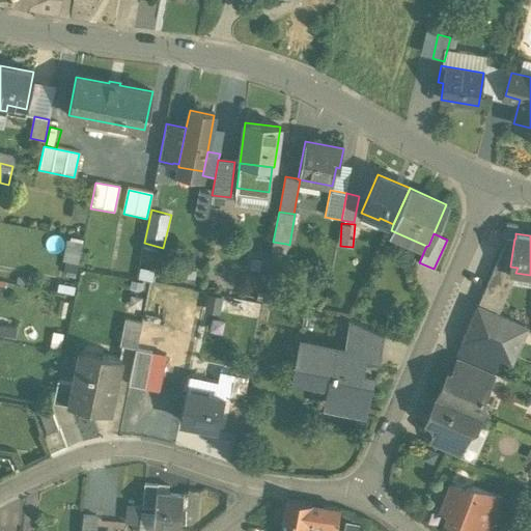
[(507,236),(497,260),(510,266),(514,239),(507,236)]
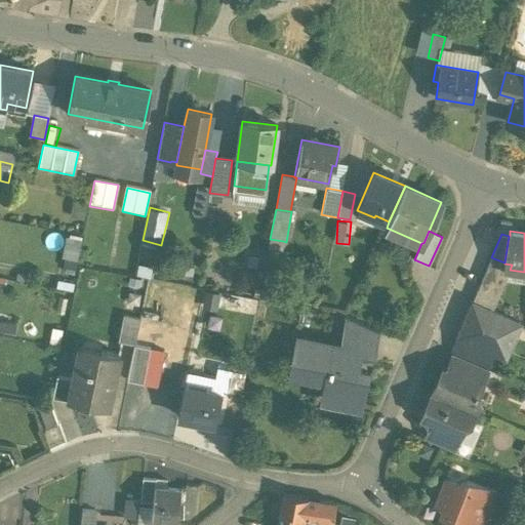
[(283,241),(270,239),(269,246),(270,247),(268,258),(280,260),(283,241)]
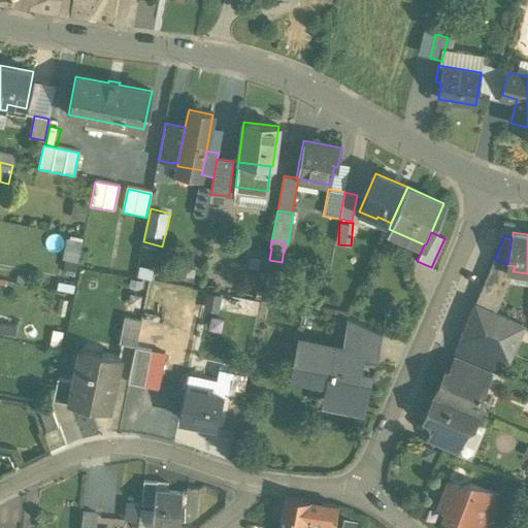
[(475,303),(473,302),(458,340),(460,340),(455,353),(464,357),(490,369),(495,356),(508,361),(525,324),(495,311),(515,266),(507,265),(494,259),(475,303)]
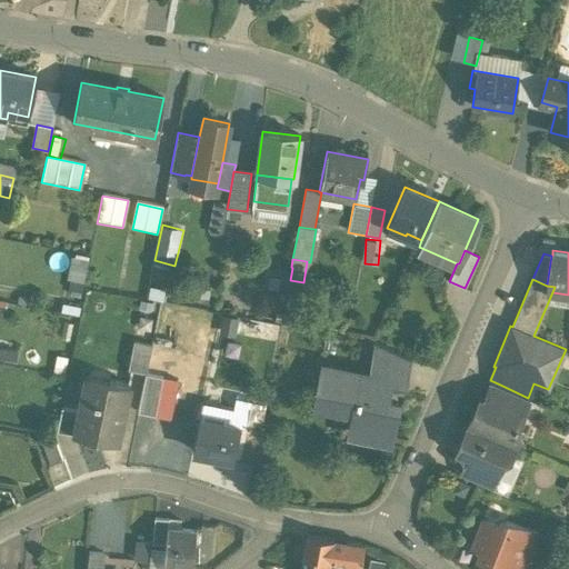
[(151,346),(133,342),(128,370),(146,375),(151,346)]
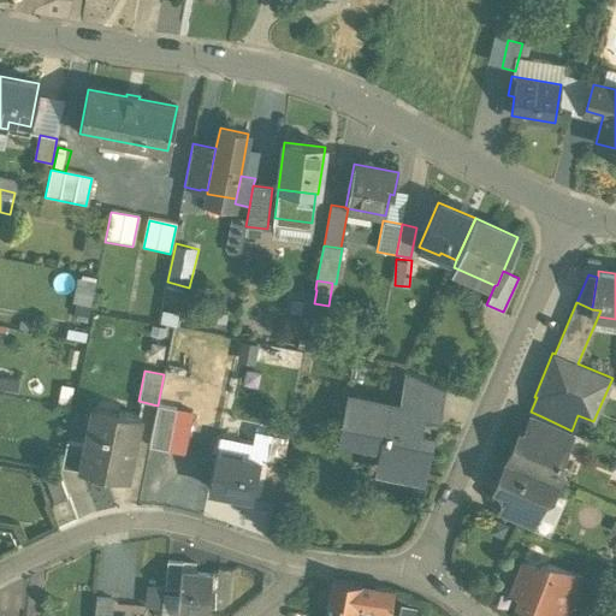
[(444,389),(408,373),(406,373),(403,391),(415,394),(410,414),(418,415),(438,419),(444,389)]
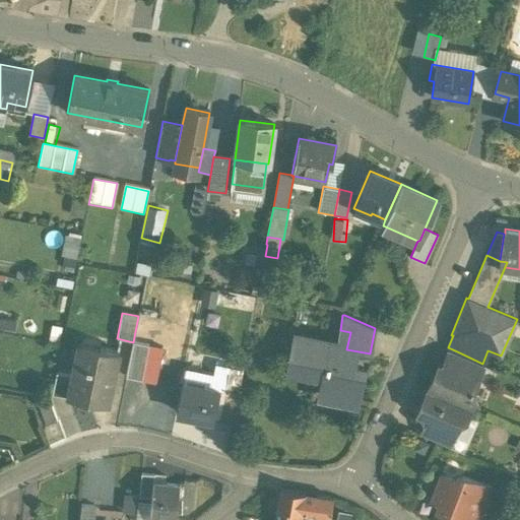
[(350,332),(340,330),(337,345),(295,337),(289,360),(312,364),(309,376),(322,379),(319,398),(356,405),(363,372),(348,370),(352,350),(346,349),(350,332)]
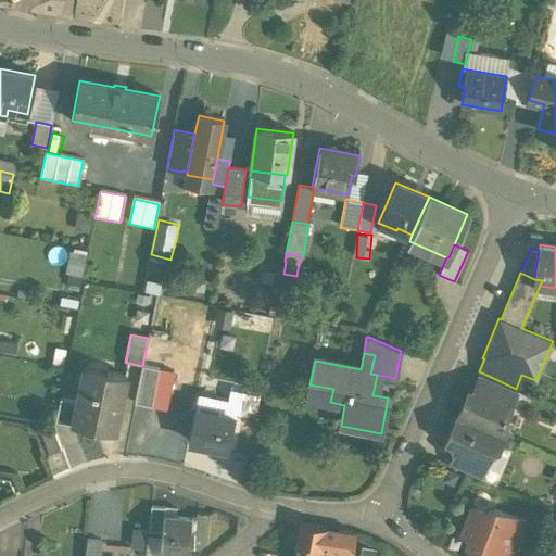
[(142,366),(135,404),(151,407),(159,369),(142,366)]
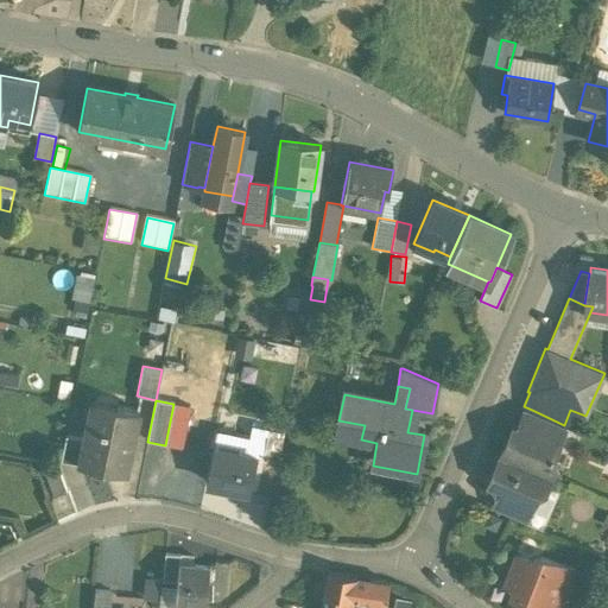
[(191,409),(173,404),(165,445),(183,449),(191,409)]
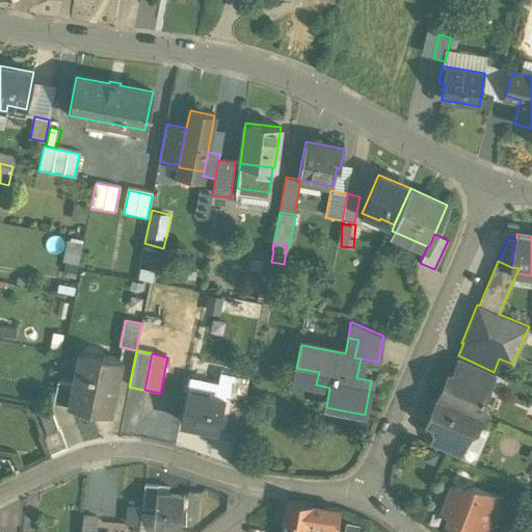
[(101,363),(84,360),(82,372),(76,371),(74,384),(69,407),(110,416),(121,360),(102,356),(101,363)]
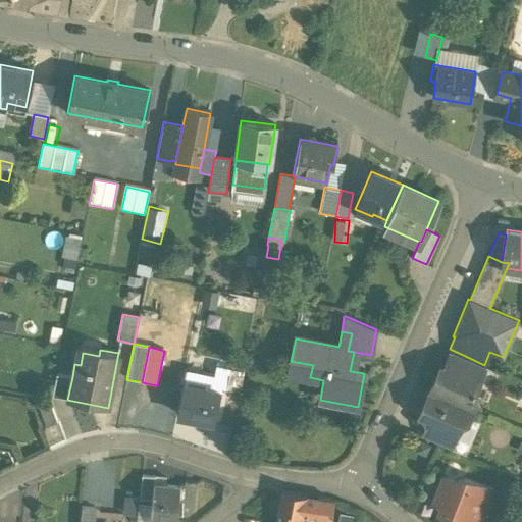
[(484,365),(459,353),(453,367),(480,379),(485,366),(484,365)]
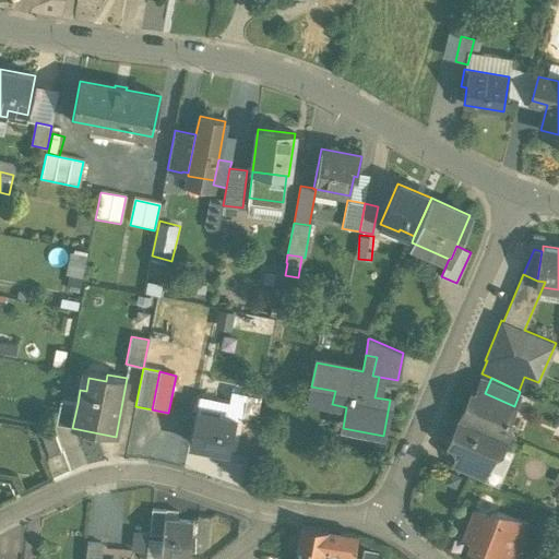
[(248,391),(241,417),(257,420),(261,393),(248,391)]
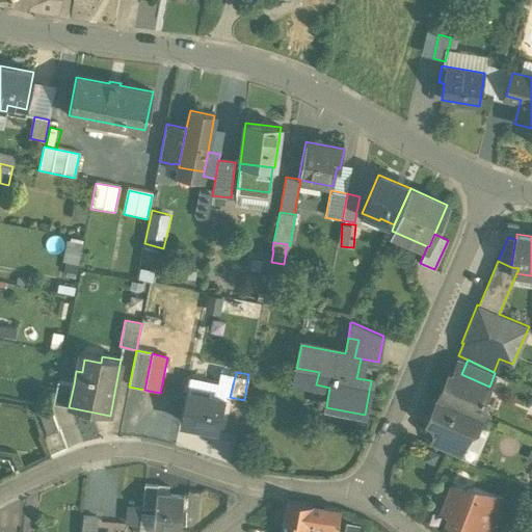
[(461,374),(453,378),(448,376),(437,400),(480,418),(485,406),(483,401),(489,387),(461,374)]
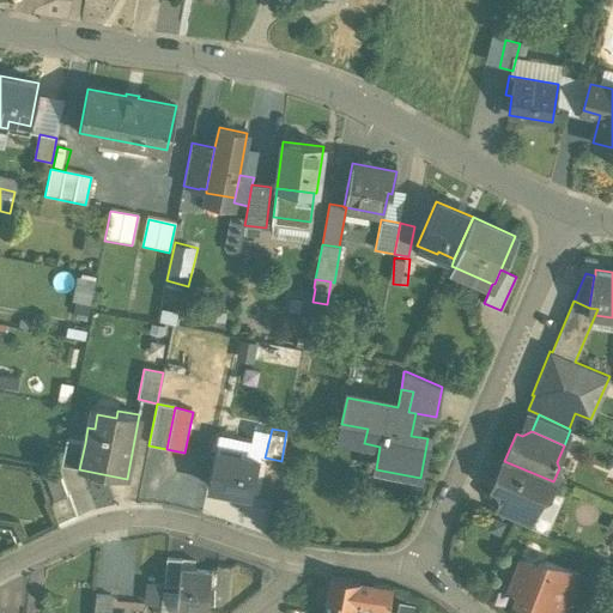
[(85,443),(66,439),(61,466),(79,469),(85,443)]
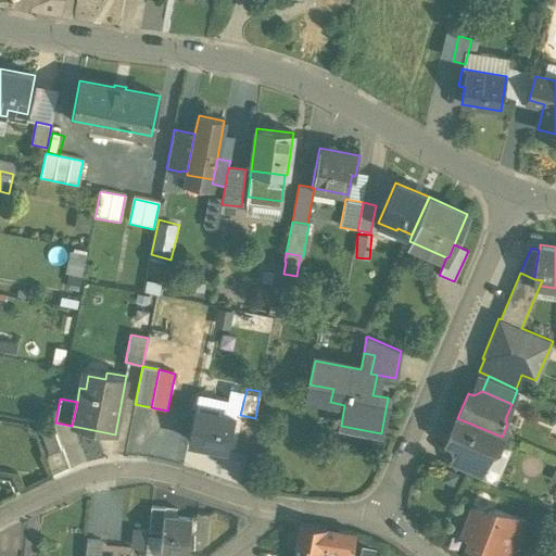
[(235,418),(194,409),(188,442),(228,451),(235,418)]
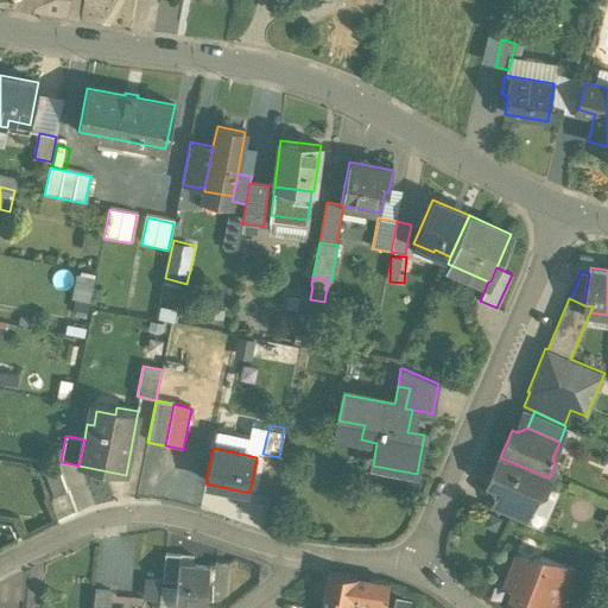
[(279,457),(263,454),(255,493),(271,496),(279,457)]
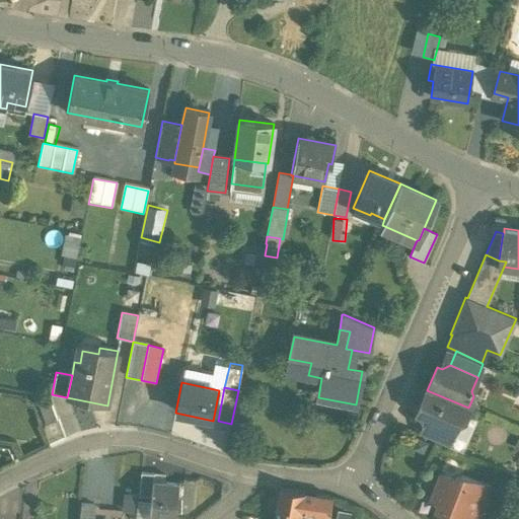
[(468,408),(427,390),(417,414),(422,416),(425,424),(452,436),(458,422),(463,419),(468,408)]
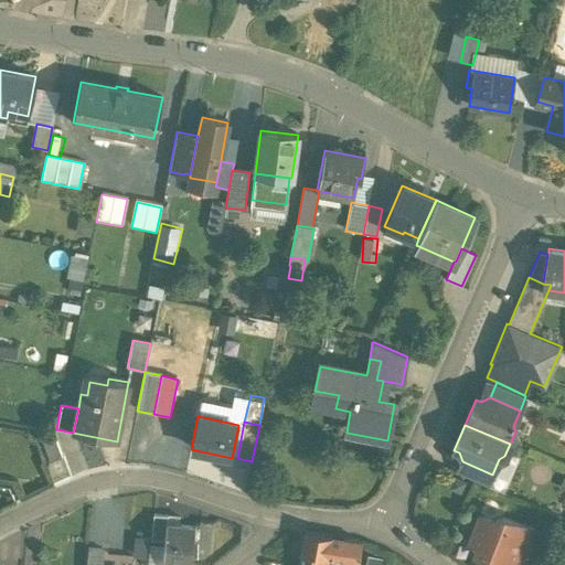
[(53,436),(41,440),(50,464),(62,459),(53,436)]
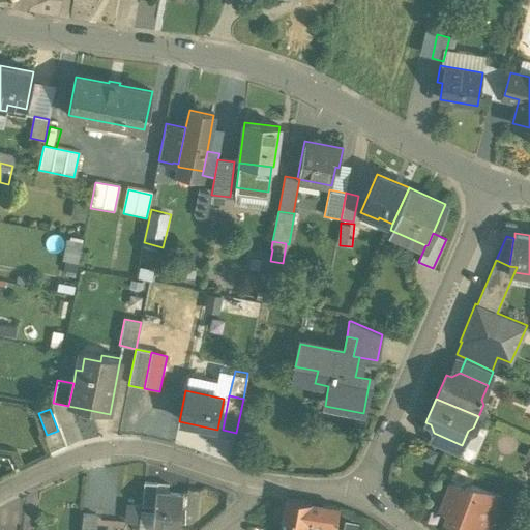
[(462,445),(434,433),(430,444),(457,457),(462,445)]
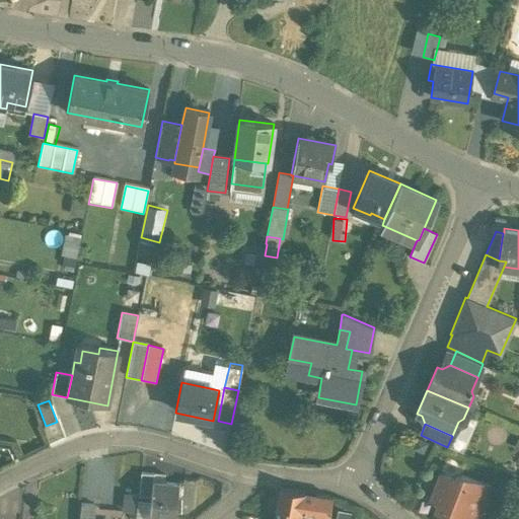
[(154,476),(141,474),(139,497),(139,499),(151,500),(152,485),(153,485),(154,476)]
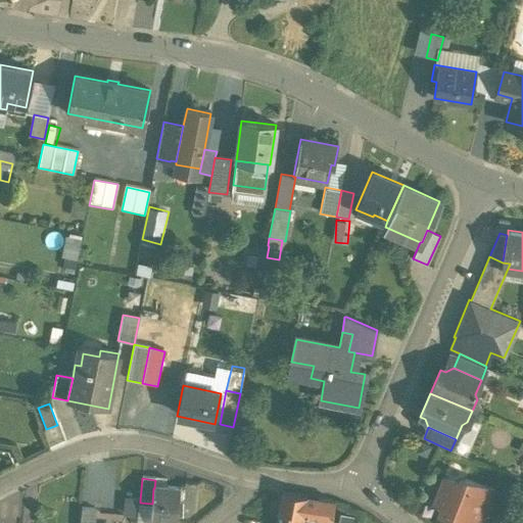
[(443,479),(434,504),(442,507),(440,515),(463,522),(470,522),(473,517),(483,487),(465,480),(457,484),(443,479)]
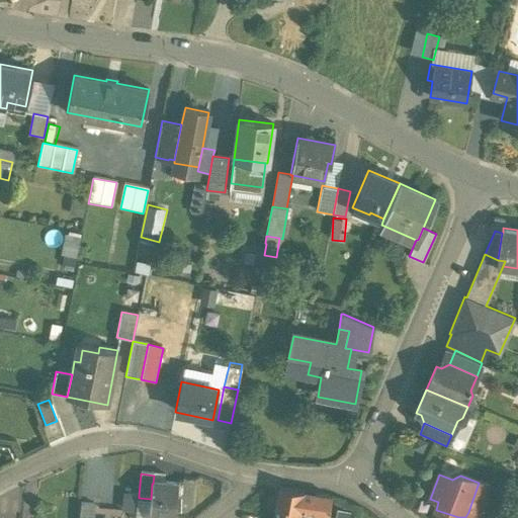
[(491,487),(479,483),(468,512),(480,516),(491,487)]
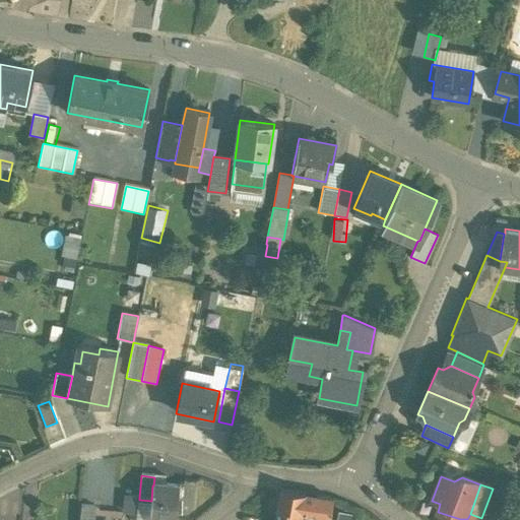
[(153,485),(152,485),(151,501),(148,519),(175,519),(179,488),(153,485)]
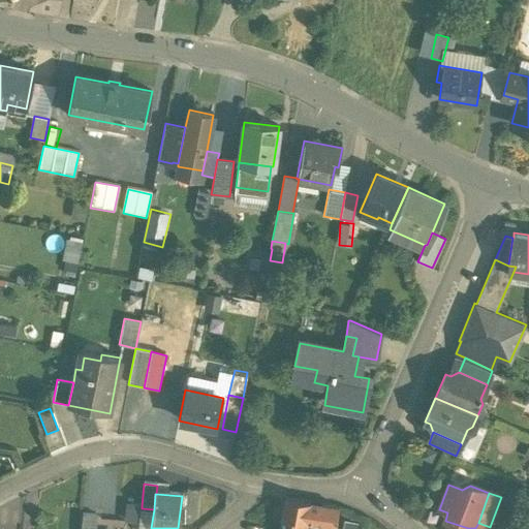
[(309,505),(285,501),(280,528),(305,528),(306,523),(309,505)]
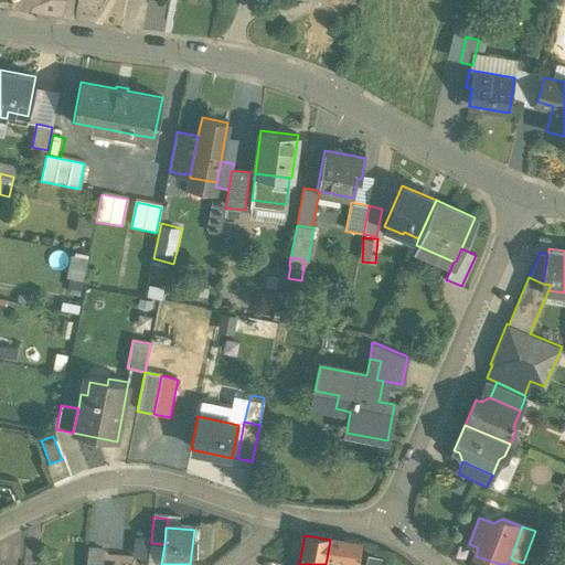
[(151,543),(151,541),(136,540),(134,560),(149,561),(151,543)]
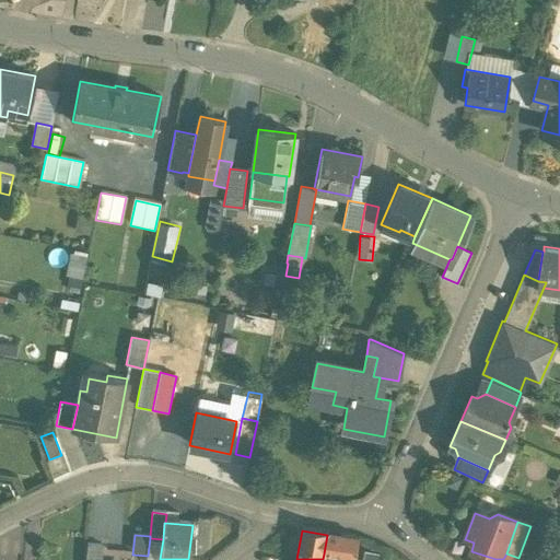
[(340,537),(327,535),(324,553),(337,557),(340,537)]
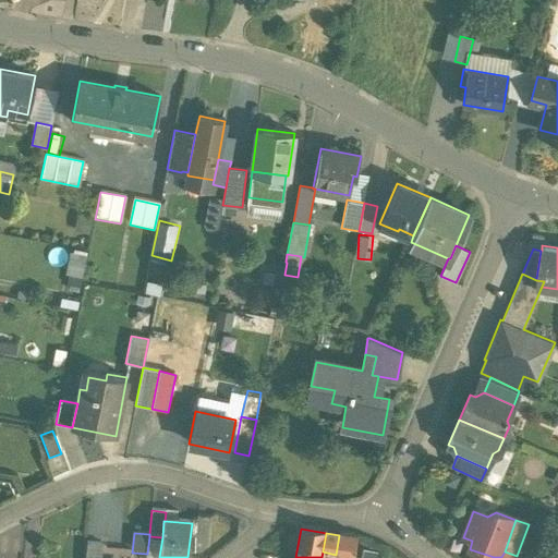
[(356,538),(339,535),(336,555),(353,557),(356,538)]
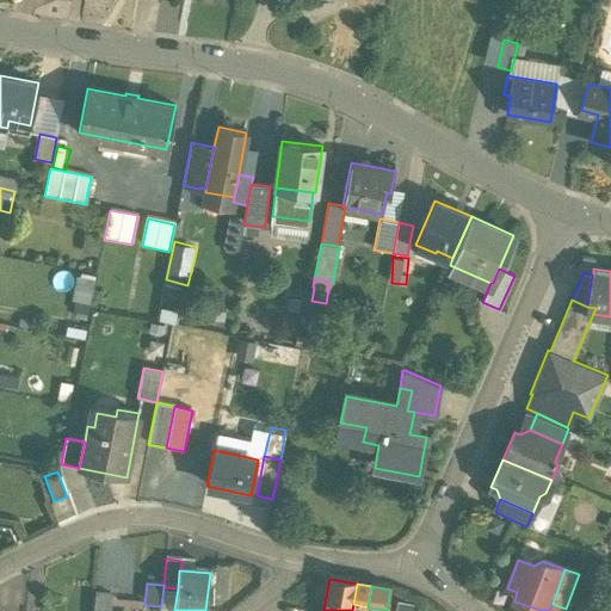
[(110,610),(111,597),(94,596),(93,610),(110,610)]
